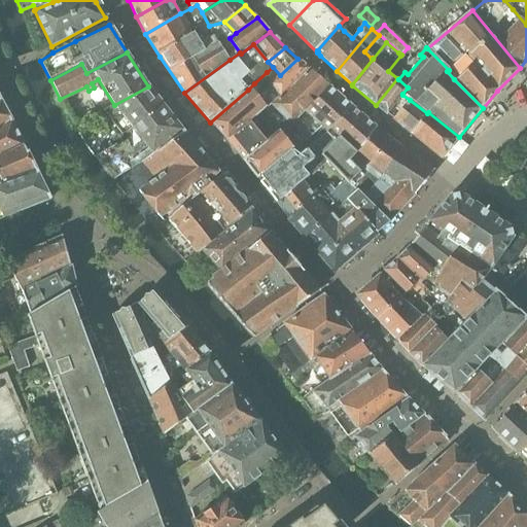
[(309,69),(297,59),(280,75),(275,80),(267,72),(254,83),(261,93),(268,86),(270,85),(281,97),(309,69)]
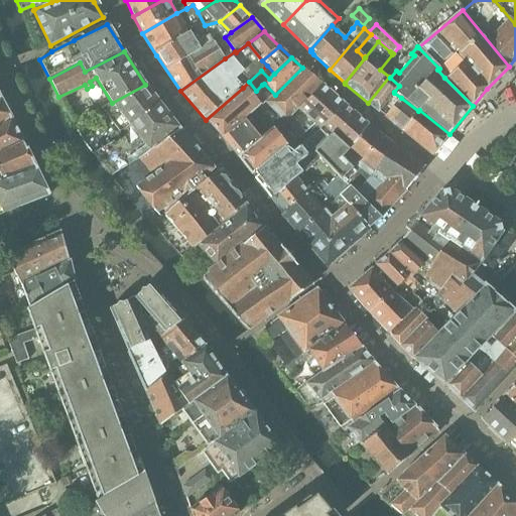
[(266,103),(265,104),(284,122),(285,123),(298,110),(297,110),(323,85),(302,68),(275,95),(266,103)]
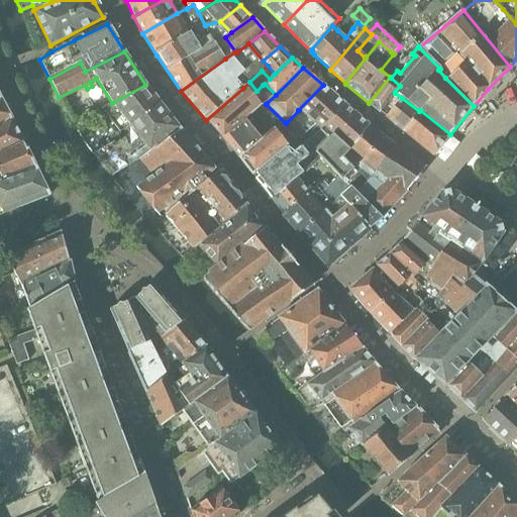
[(400,86),(391,78),(390,77),(369,103),(380,113),(395,93),(395,92),(400,86)]
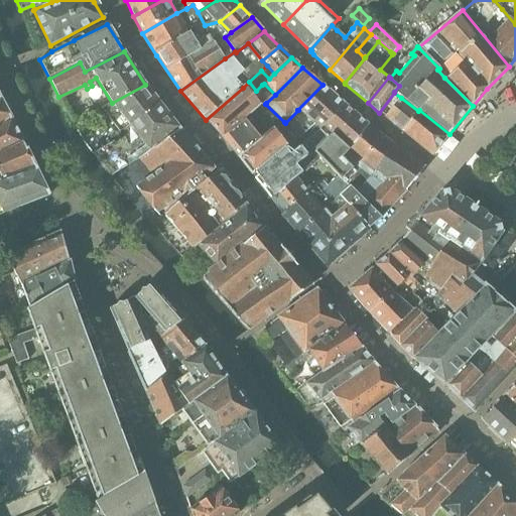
[(223,138),(246,120),(245,120),(259,107),(265,104),(266,103),(275,95),(264,84),(262,85),(256,91),(249,82),(243,88),(206,120),(223,138)]
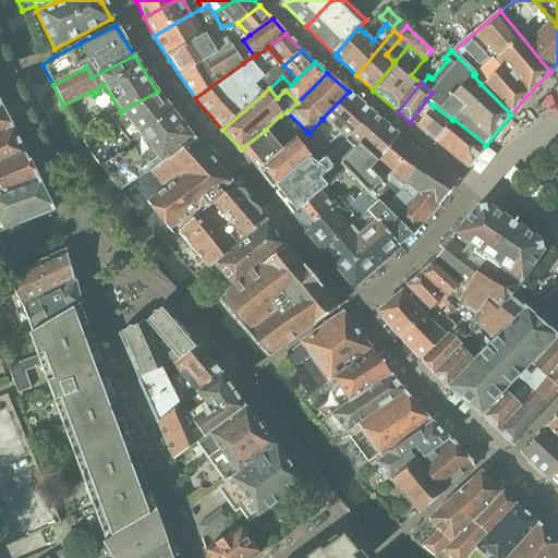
[(169,107),(157,92),(121,111),(122,112),(109,118),(129,144),(135,140),(138,145),(143,142),(138,135),(173,113),(169,107)]
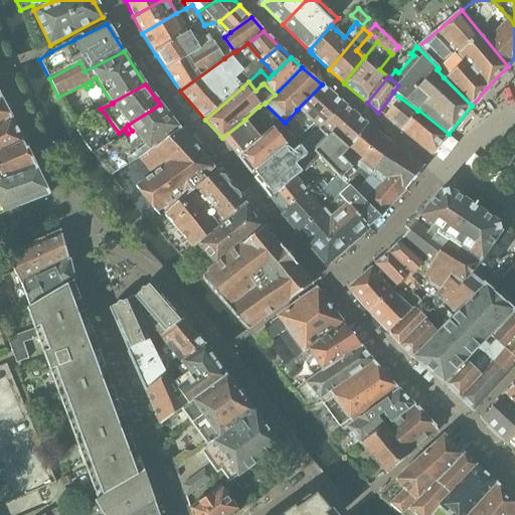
[(297,110),(298,110),(319,130),(322,127),(344,104),(322,84),(297,110)]
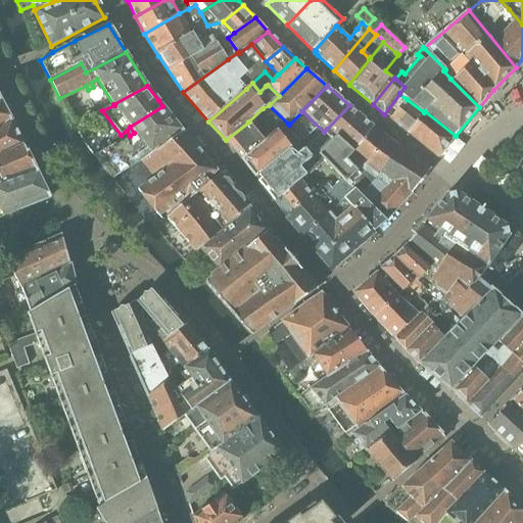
[(0,127),(11,122),(0,97),(0,127)]
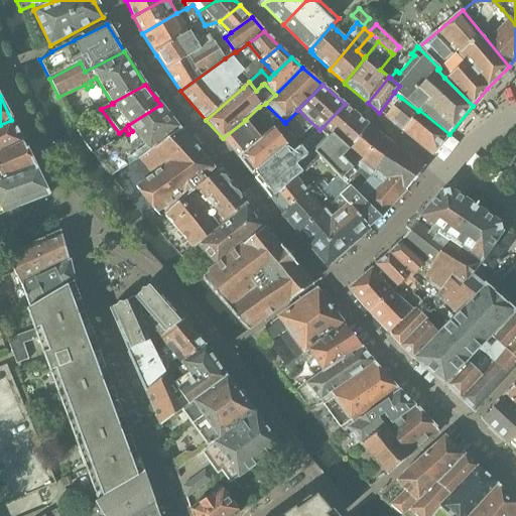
[(418,111),(401,98),(385,117),(385,118),(392,123),(403,132),(415,142),(432,156),(444,141),(446,138),(449,135),(449,134),(419,110),(418,111)]
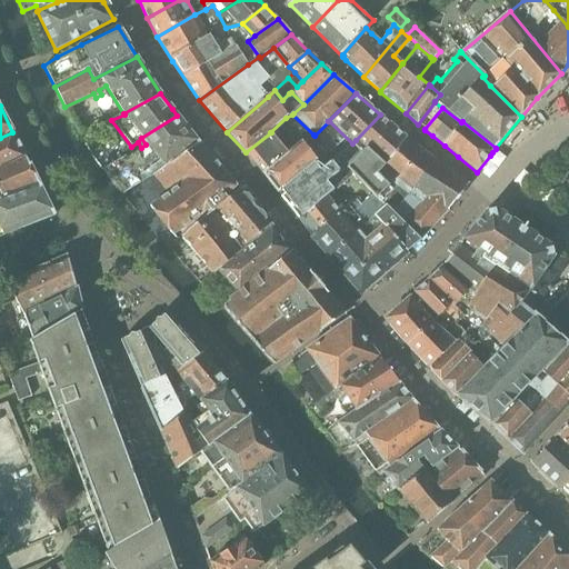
[(380,115),(356,140),(365,148),(366,148),(369,151),(393,126),(380,115)]
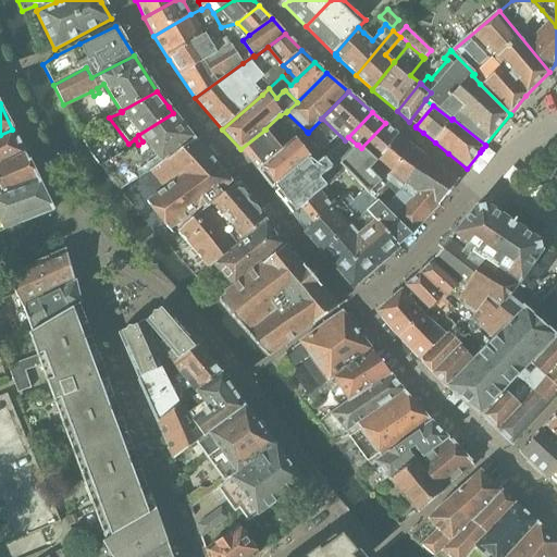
[(138,145),(132,150),(141,162),(186,130),(173,113),(138,135),(143,141),(138,145)]
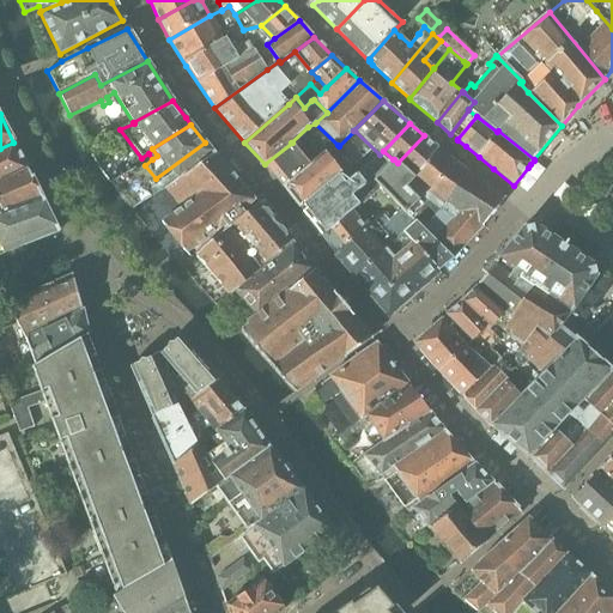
[(374,182),(381,189),(401,210),(420,229),(437,243),(453,260),(462,248),(483,226),(505,199),(504,198),(453,162),(450,159),(437,149),(438,149),(424,135),(398,163),(395,161),(394,159),(393,159),(390,163),(389,164),(390,165),(374,182)]
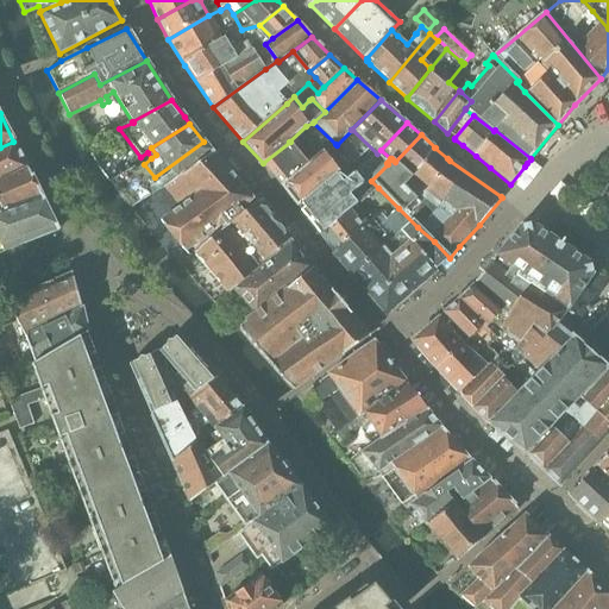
[(306,145),(315,158),(325,151),(314,138),(306,145)]
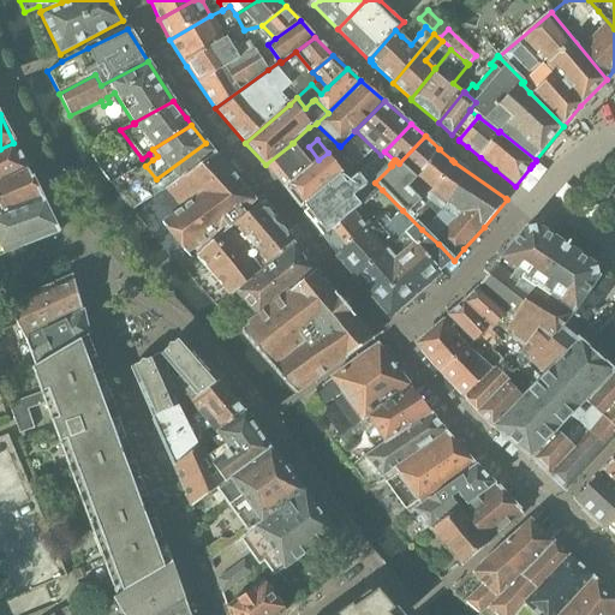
[(0,149),(0,185),(29,172),(13,143),(0,149)]
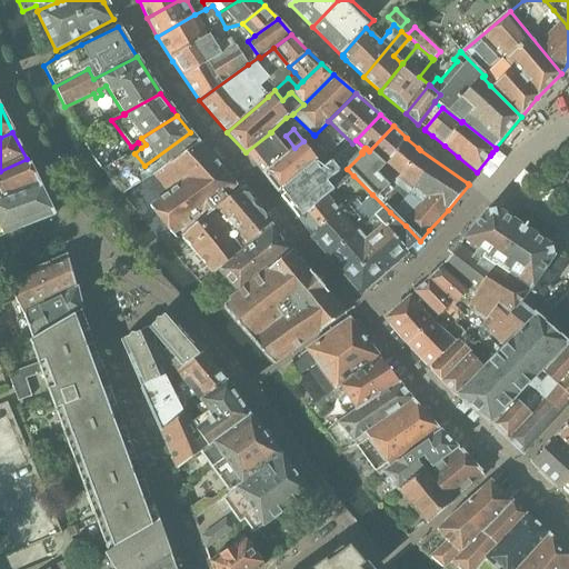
[(145,166),(135,153),(127,158),(126,156),(102,169),(122,195),(152,175),(198,142),(190,132),(145,166)]
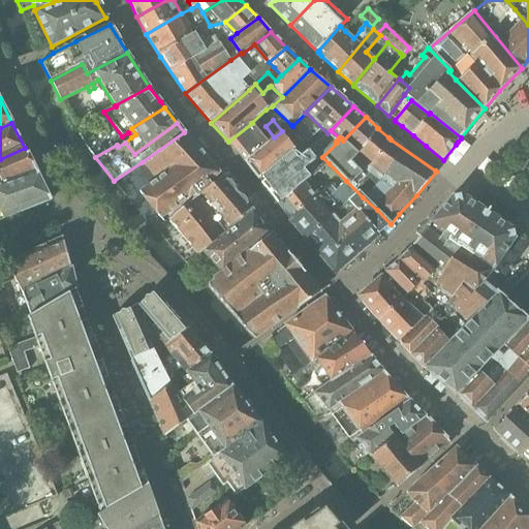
[(274,137),(266,126),(262,124),(256,129),(252,123),(228,142),(244,162),(258,151),(267,145),(274,137)]
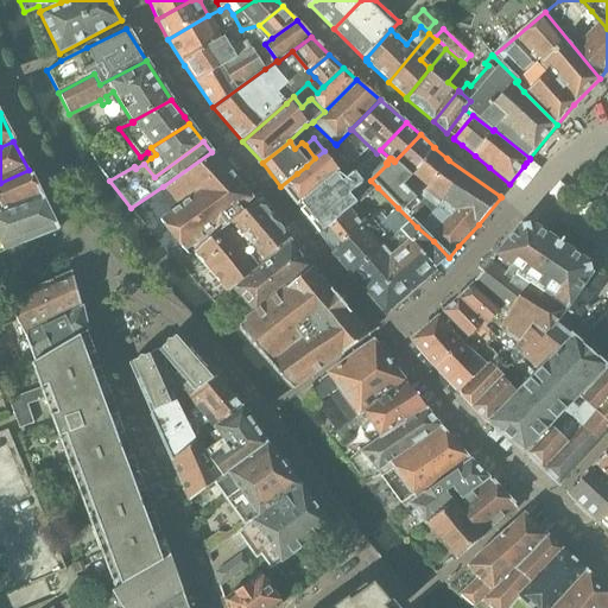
[(280,187),(297,207),(336,175),(353,163),(344,154),(336,145),(335,144),(324,151),(322,152),(315,158),(306,166),(297,173),(280,187)]
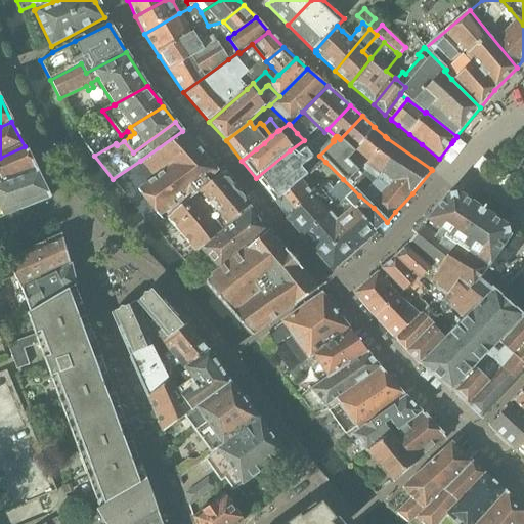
[(164,213),(167,217),(178,208),(175,204),(217,170),(183,131),(182,131),(140,161),(154,178),(138,190),(160,217),(164,213)]
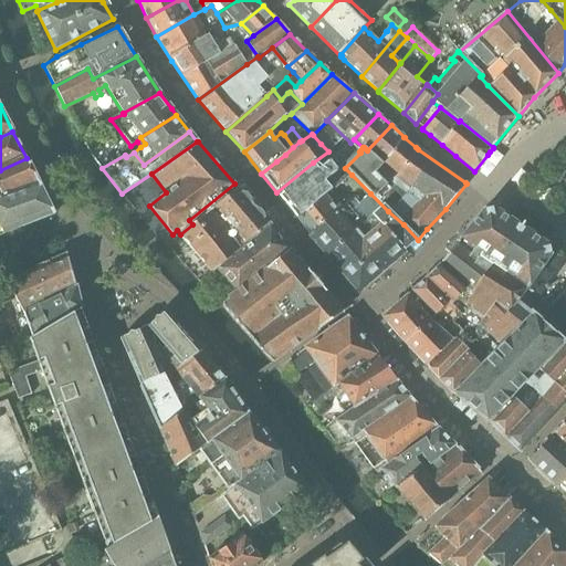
[(359,152),(360,150),(352,143),(318,169),(313,163),(276,192),(297,219),(325,196),(326,195),(326,196),(333,189),(325,181),(344,167),(345,168),(360,153),(359,152)]
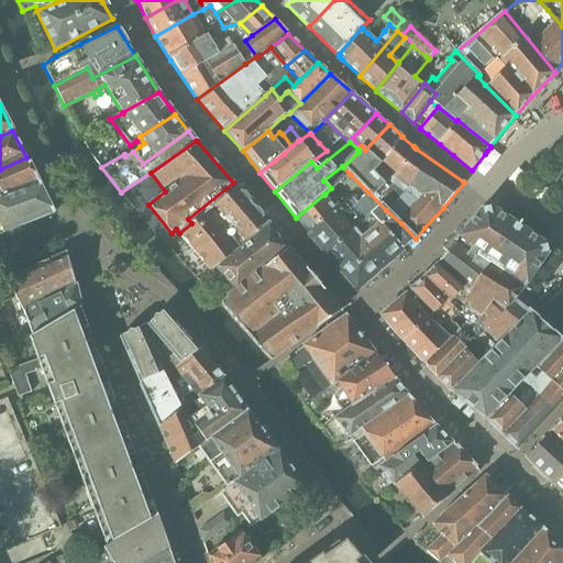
[(0,195),(39,183),(26,157),(0,169),(0,195)]
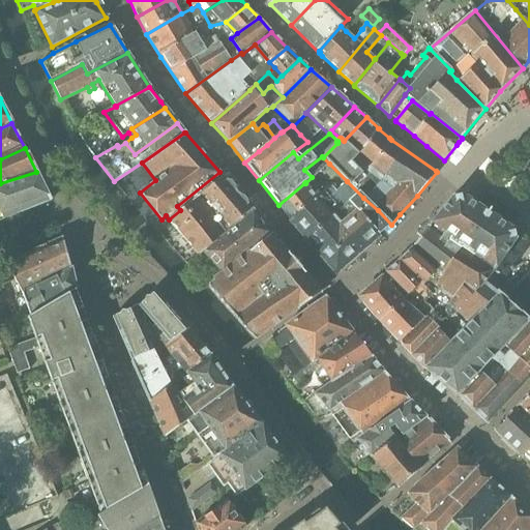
[(304,170),(312,177),(313,178),(329,164),(323,157),(322,156),(304,170)]
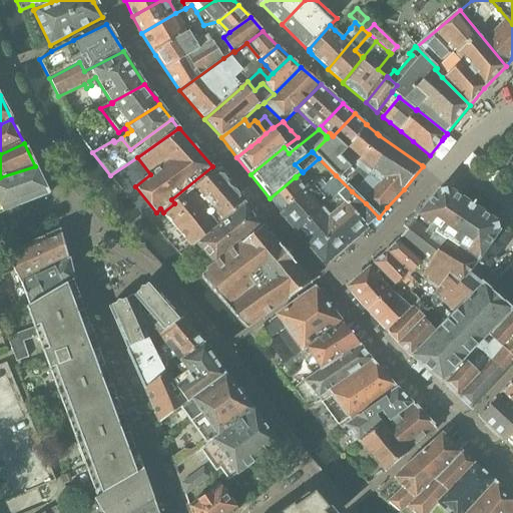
[(40,176),(35,166),(0,177),(0,202),(4,212),(48,194),(40,176)]
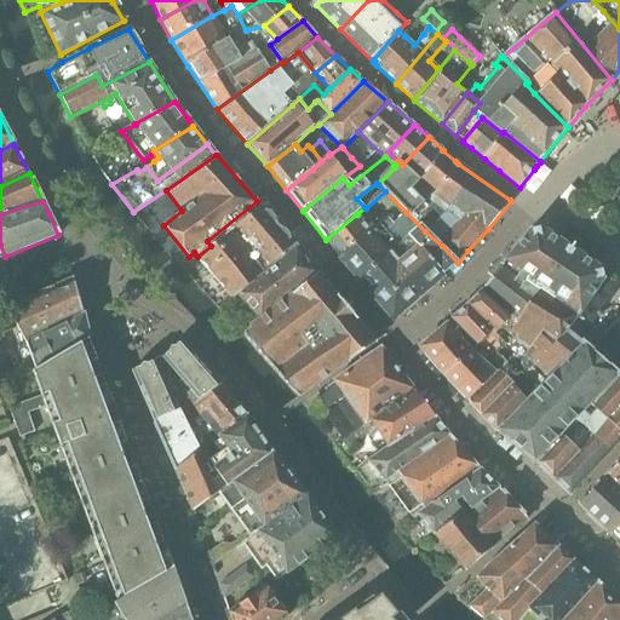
[(259,204),(257,201),(207,241),(211,246),(197,257),(233,299),(237,296),(273,268),(271,264),(294,245),(259,204)]
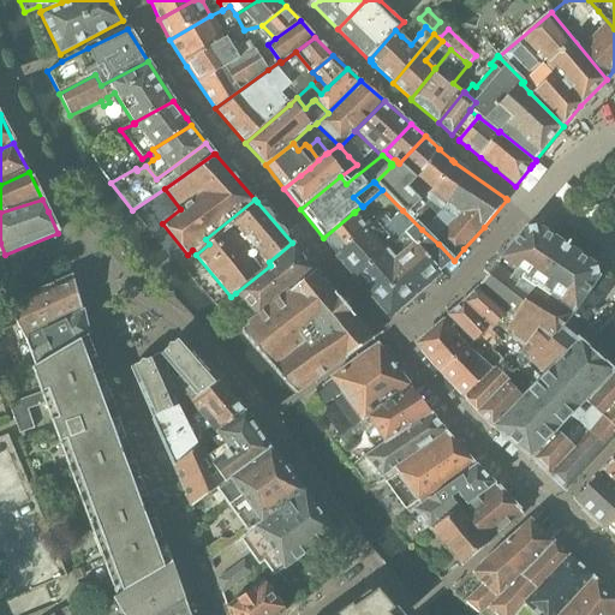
[(422,230),(402,210),(389,222),(383,215),(376,222),(374,218),(368,222),(370,225),(370,226),(368,227),(368,228),(336,255),(339,258),(339,257),(346,264),(354,275),(354,276),(387,312),(389,315),(447,267),(454,261),(439,244),(422,230)]
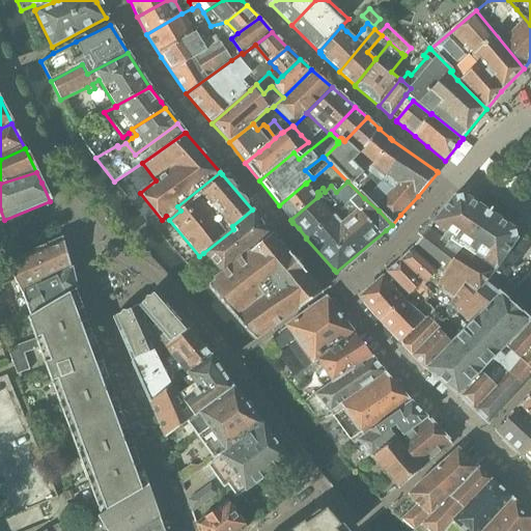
[(279,205),(290,220),(317,197),(317,196),(306,184),(306,183),(305,184),(279,205)]
